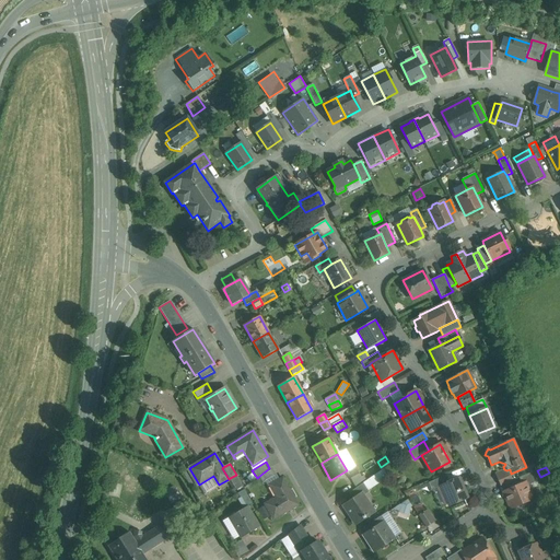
[(270,470),(258,477),(261,482),(273,477),(270,470)]
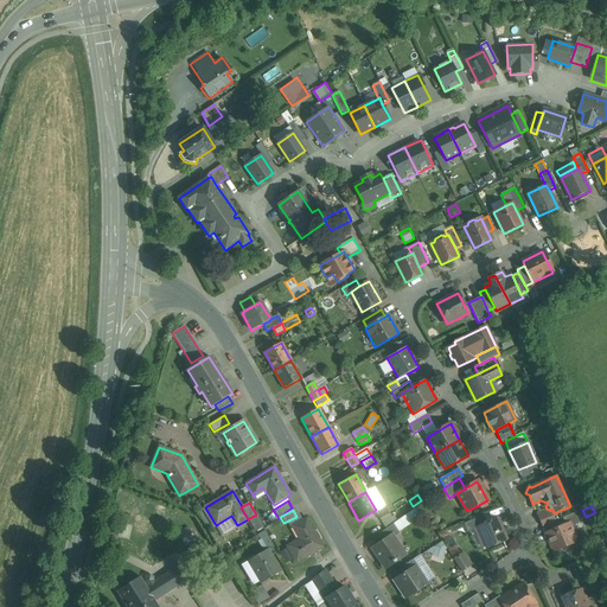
[(388,510),(379,516),(383,523),(393,517),(388,510)]
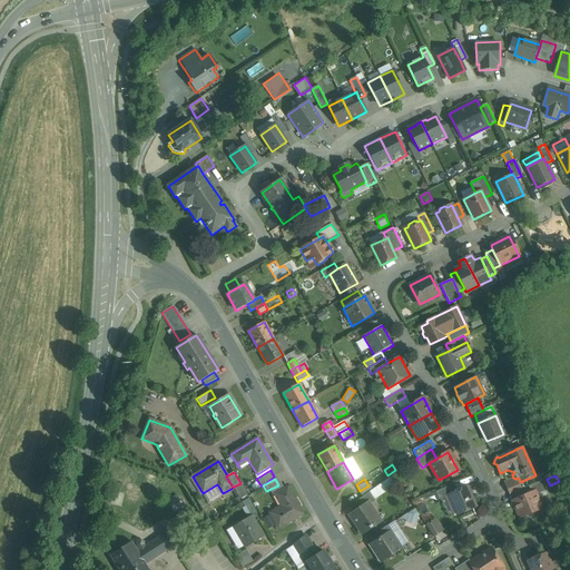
[(547,479),(529,487),(531,493),(534,491),(537,495),(543,492),(542,489),(550,485),(547,479)]
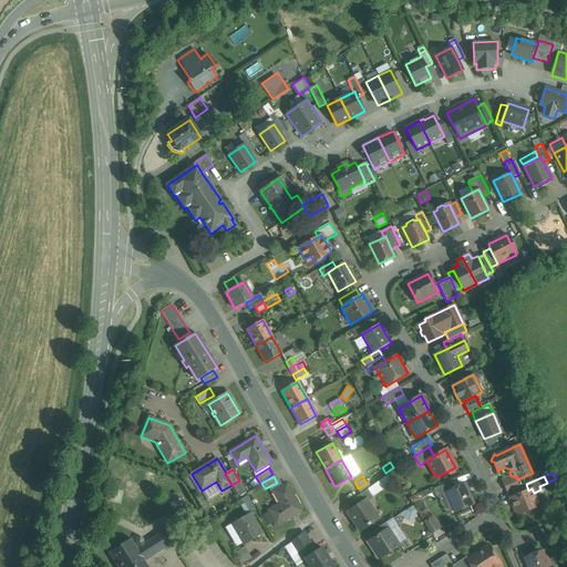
[(374,477),(368,482),(371,487),(375,483),(378,482),(374,477)]
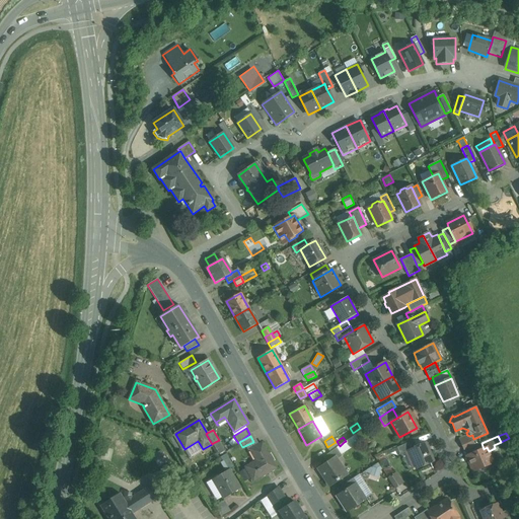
[(465,437),(459,440),(464,451),(474,446),(472,441),(465,437)]
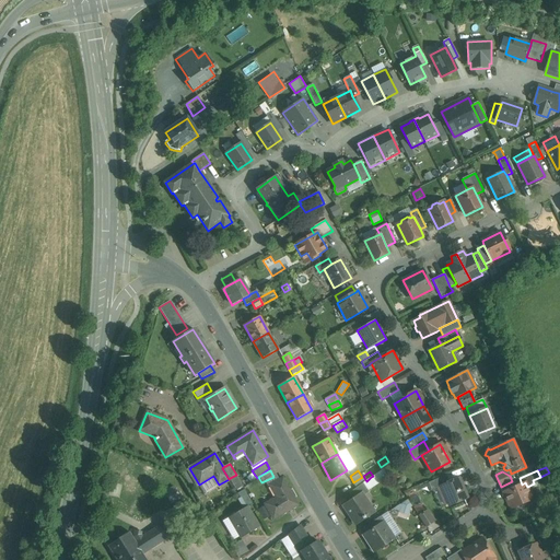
[(243,486),(236,475),(230,478),(236,489),(243,486)]
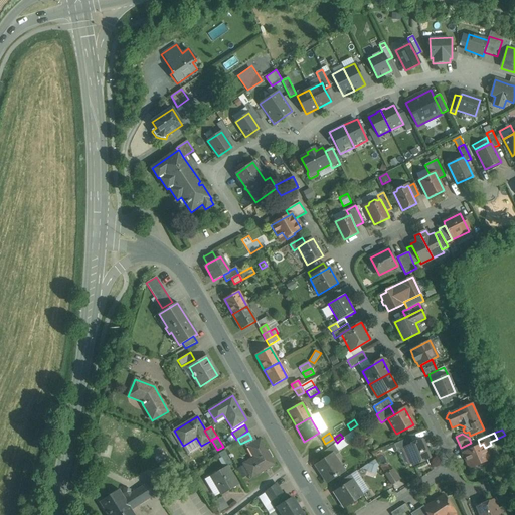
[(410,437),(394,445),(397,452),(405,448),(405,447),(413,444),(410,437)]
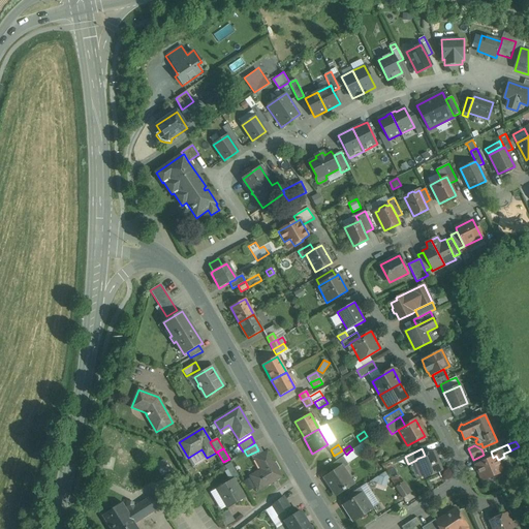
[(342,450),(334,456),(337,461),(342,457),(343,457),(346,455),(343,449),(342,450)]
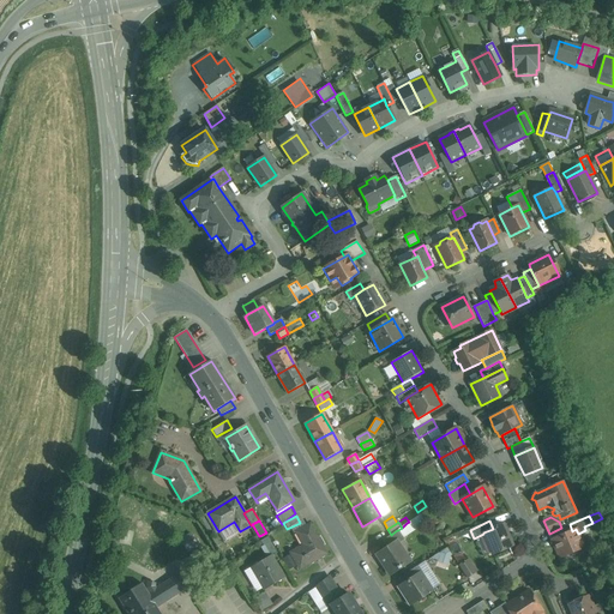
[(402,528),(398,530),(402,537),(411,530),(407,523),(402,528)]
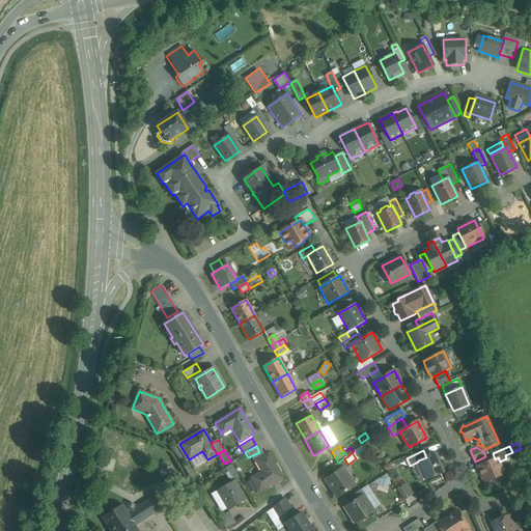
[(426,457),(418,460),(418,462),(426,480),(443,473),(436,453),(426,457)]
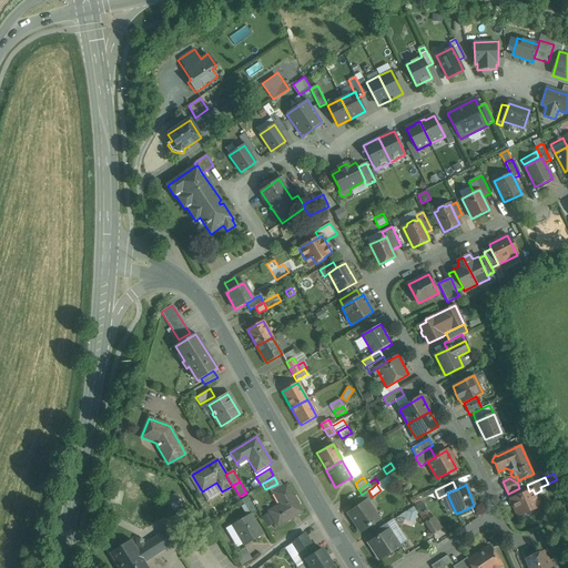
[(302,513),(286,486),(274,493),(281,505),(269,511),(270,514),(275,524),(276,527),(302,513)]
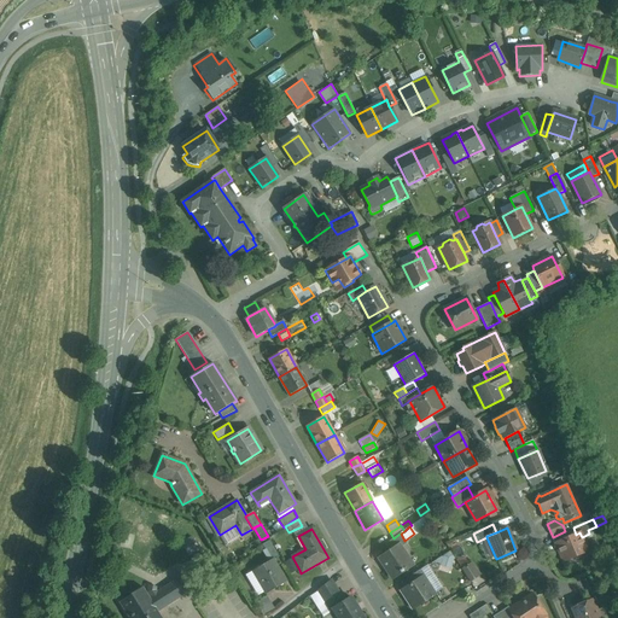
[(576,535),(555,543),(564,563),(588,552),(582,537),(579,532),(576,535)]
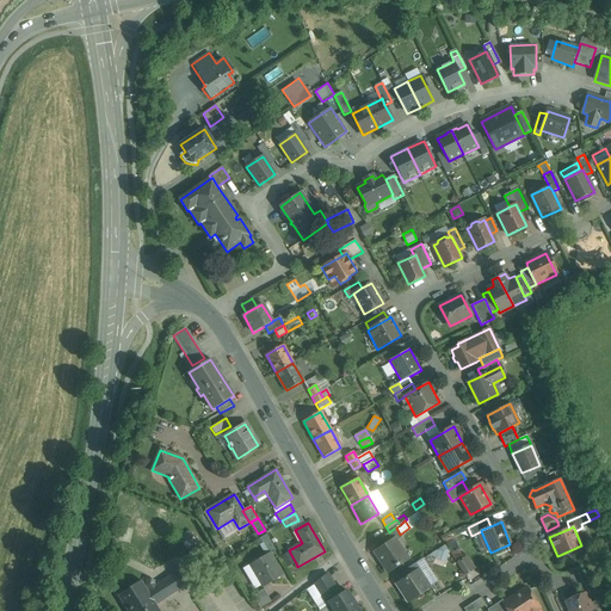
[(389,532),(376,542),(381,548),(394,538),(394,539),(401,535),(400,535),(395,528),(389,532)]
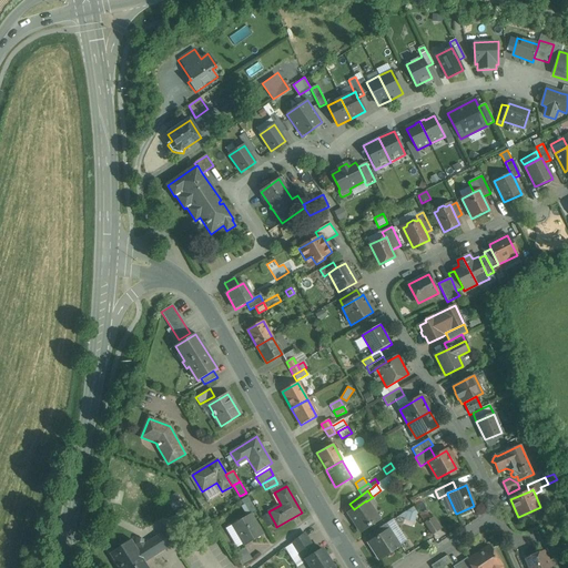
[(366,501),(366,500),(354,509),(348,513),(361,533),(379,520),(366,501)]
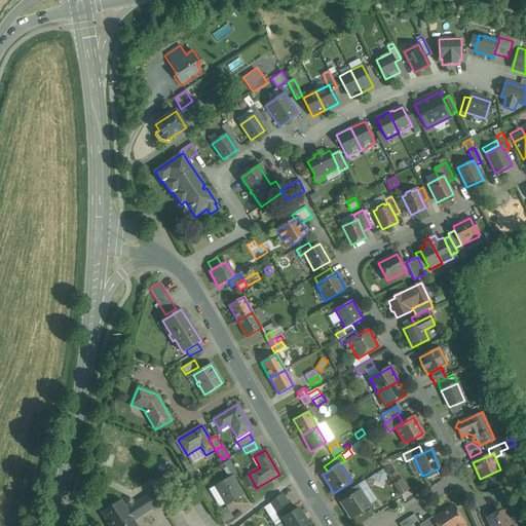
[(383,470),(377,474),(375,481),(383,484),(385,477),(387,476),(386,476),(383,470)]
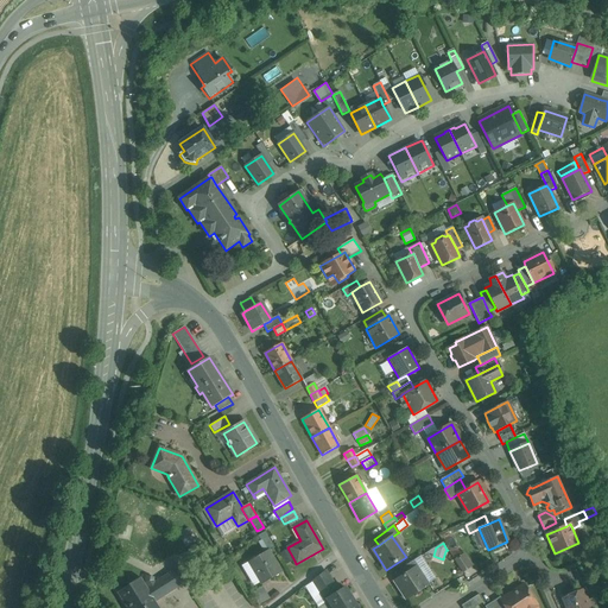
[(268,550),(248,562),(248,563),(251,562),(258,574),(255,575),(261,584),(282,572),(278,567),(277,567),(268,551),(270,551),(268,550)]
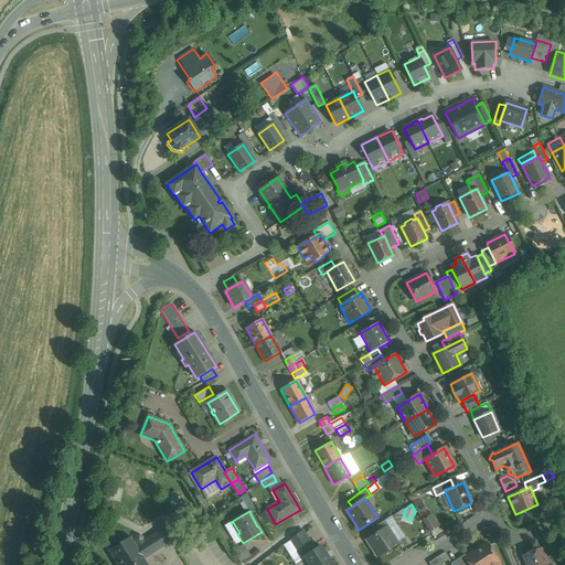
[(268,511),(260,515),(266,525),(274,521),(268,511)]
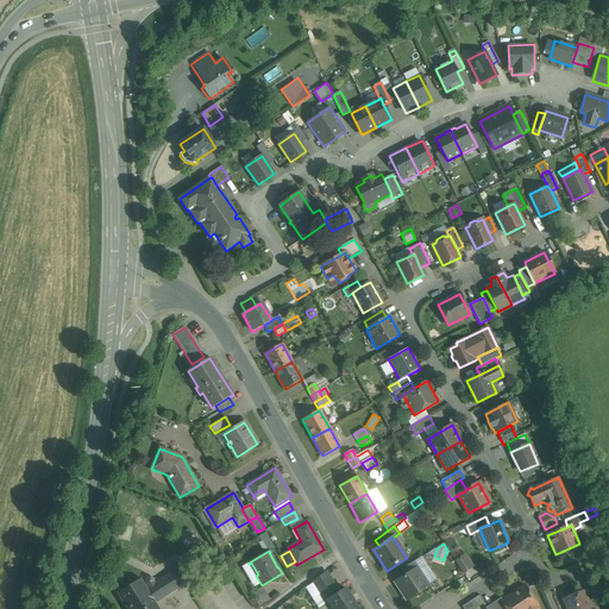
[(463,557),(456,562),(463,573),(471,569),(463,557)]
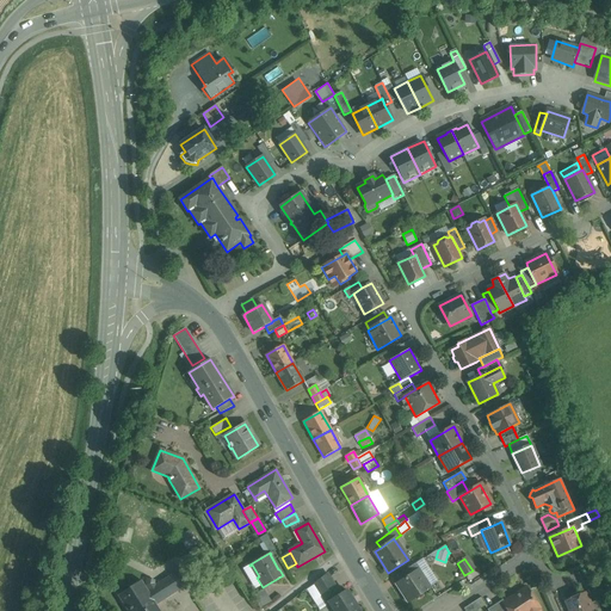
[(420,571),(415,573),(415,572),(406,578),(396,585),(408,603),(430,588),(430,587),(437,582),(421,560),(415,563),(420,571)]
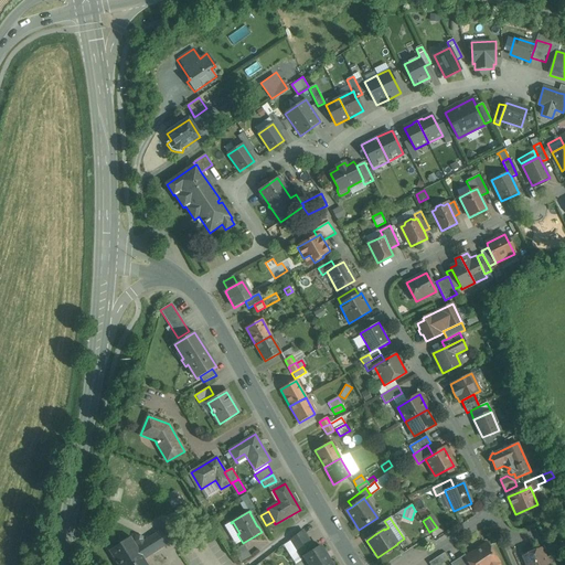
[(384,521),(371,529),(375,534),(384,529),(384,530),(388,528),(384,521)]
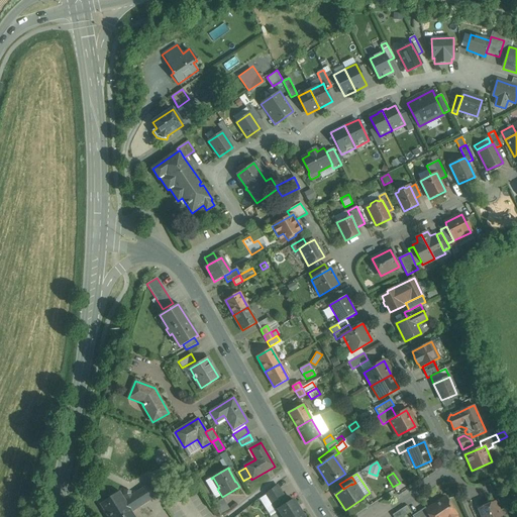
[(126,499),(125,500),(119,492),(100,504),(107,516),(134,516),(131,512),(161,493),(153,482),(131,496),(126,499)]
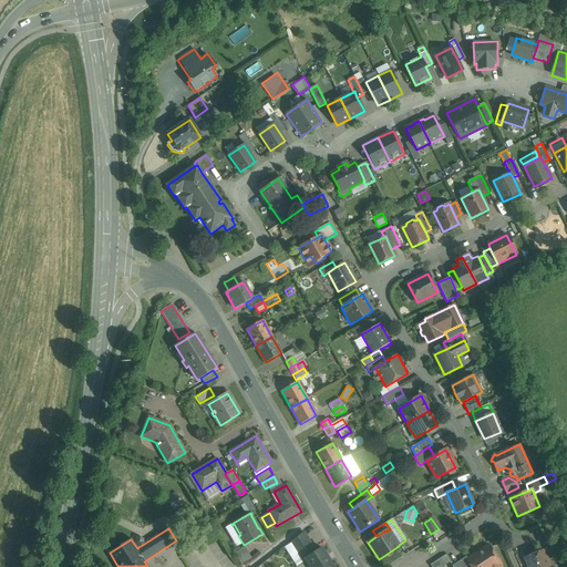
[(303,533),(291,542),(300,556),(313,548),(303,533)]
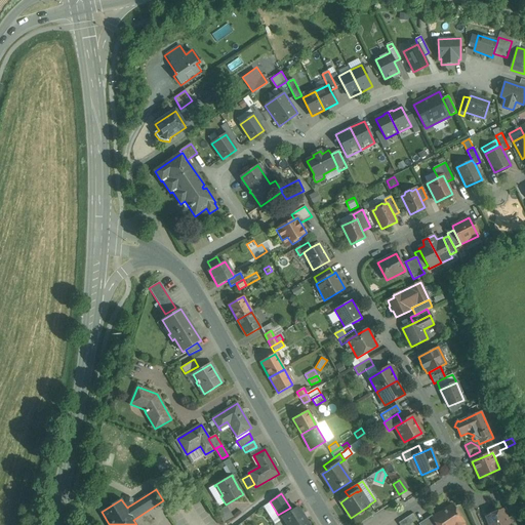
[(279,519),(270,503),(264,507),(274,522),(279,519)]
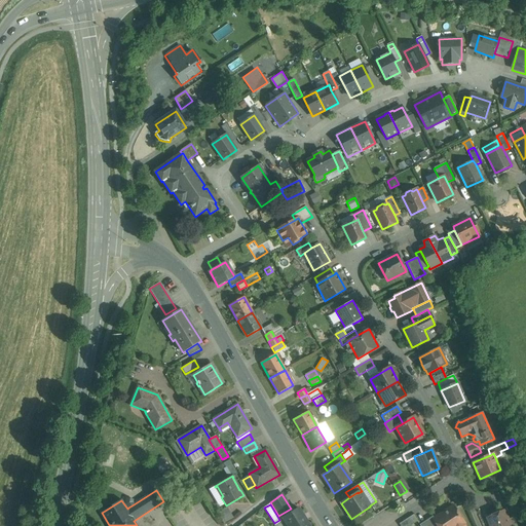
[(435,519),(434,520),(438,525),(464,525),(463,523),(453,508),(453,506),(435,519)]
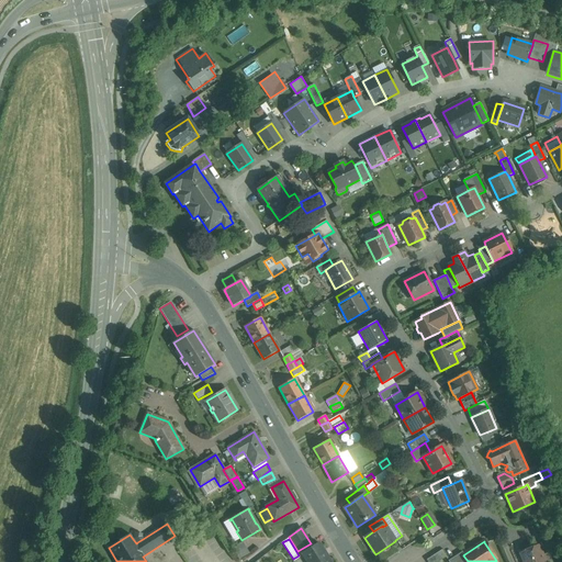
[(243,542),(233,548),(236,553),(246,548),(243,542)]
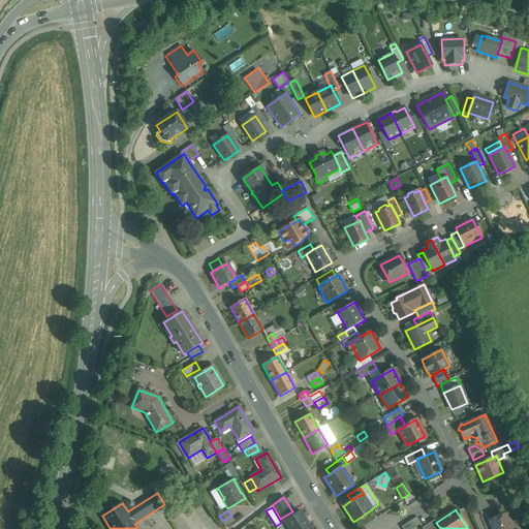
[(310,528),(300,510),(284,521),(288,528),(310,528)]
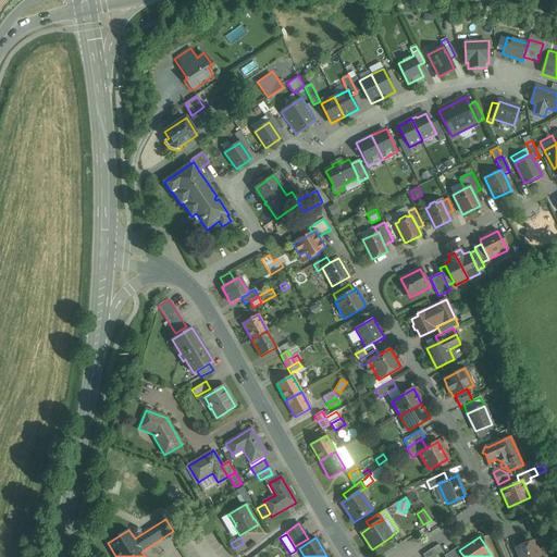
[(533,541),(516,548),(519,556),(540,556),(537,551),(533,541)]
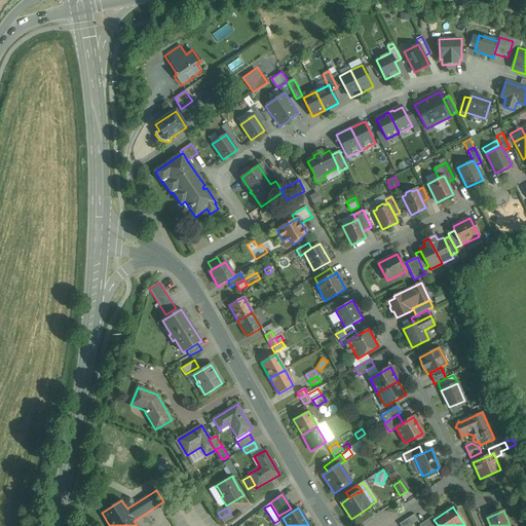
[(230,513),(221,518),(224,523),(233,518),(230,513)]
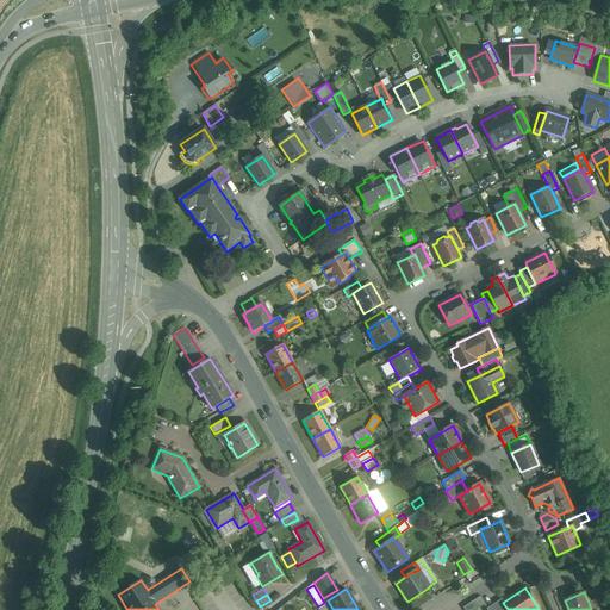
[(479,597),(462,608),(464,609),(475,609),(484,605),(479,597)]
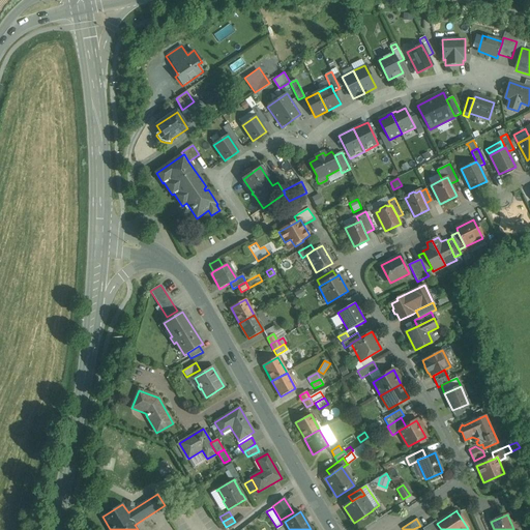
[(436,521),(422,529),(441,529),(437,524),(438,523),(436,521)]
